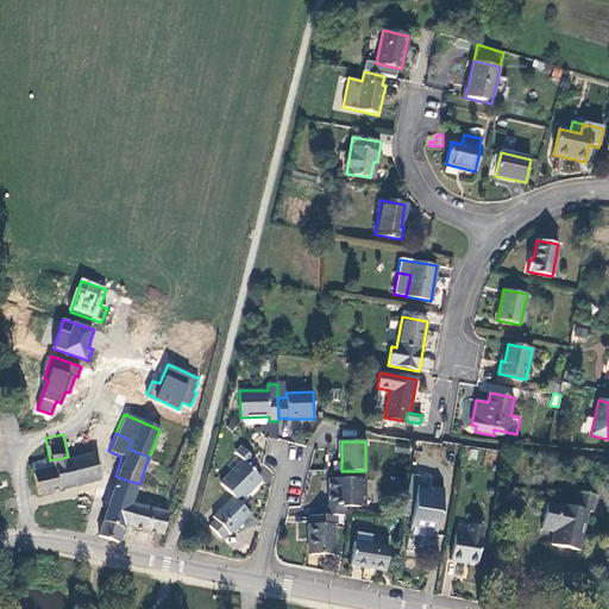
[(233,497),(239,503),(262,479),(249,465),(255,459),(242,445),(236,452),(243,460),(220,483),(233,497)]
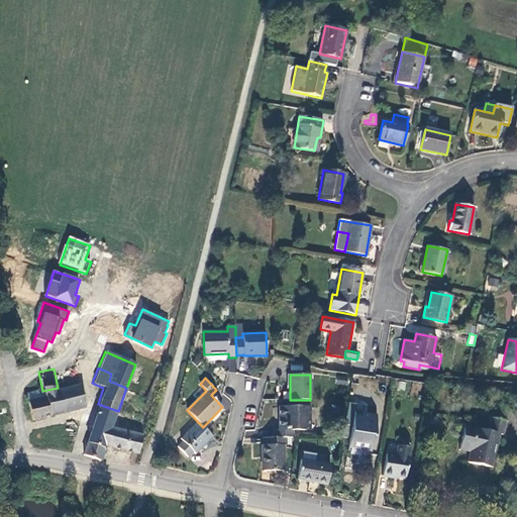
[(81,385),(61,391),(66,413),(85,408),(81,385)]
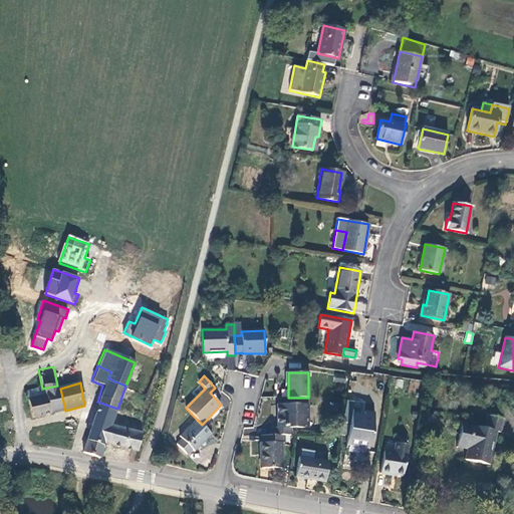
[(57,386),(42,389),(26,393),(33,418),(44,416),(65,411),(60,389),(58,389),(57,386)]
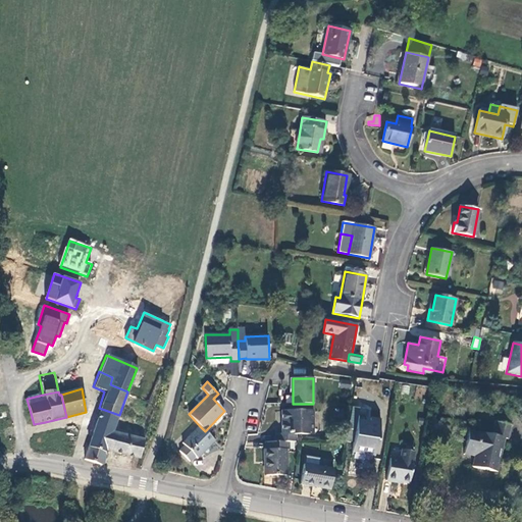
[(99,408),(81,458),(103,465),(108,450),(129,456),(141,458),(145,440),(114,432),(119,415),(99,408)]
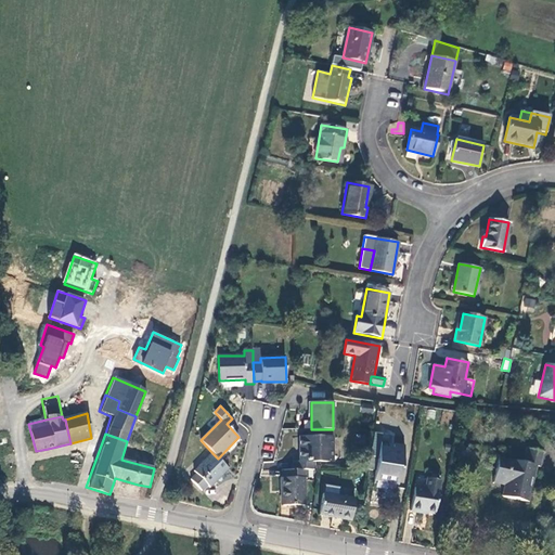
[(307,469),(315,469),(315,462),(333,462),(333,437),(302,437),(302,448),(300,448),(300,461),(293,461),(293,469),(307,469)]
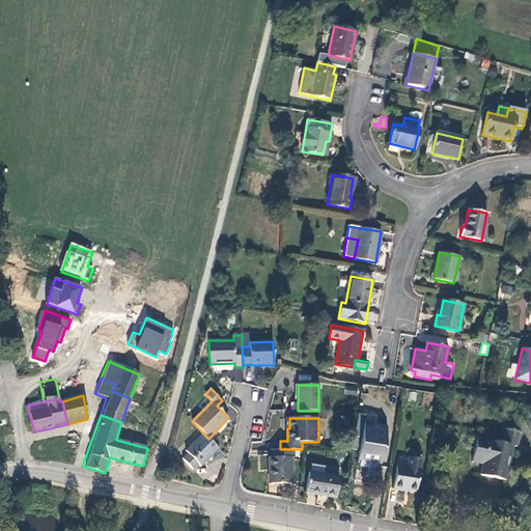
[(527,530),(528,527),(530,510),(530,423),(507,420),(506,423),(502,423),(500,435),(504,436),(502,446),(498,445),(496,455),(501,456),(498,470),(494,469),(492,481),(467,477),(450,474),(442,472),(434,515),(448,518),(458,520),(473,522),(483,524),(500,527),(525,530),(527,530)]
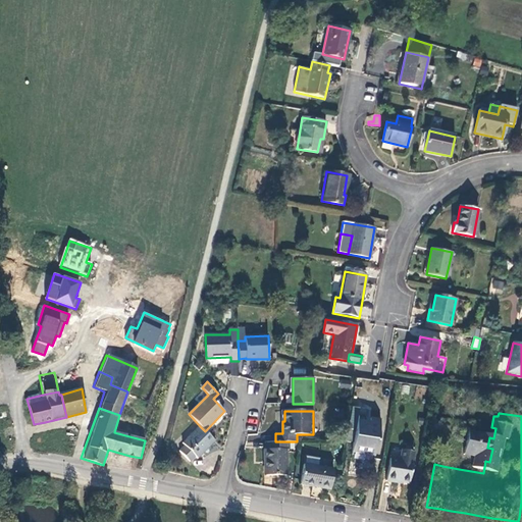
[(357,422),(352,452),(374,456),(380,421),(370,419),(370,424),(357,422)]
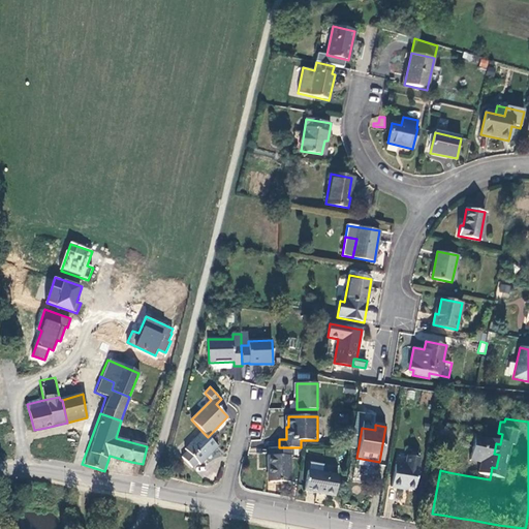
[(45,428),(34,430),(35,436),(47,433),(45,428)]
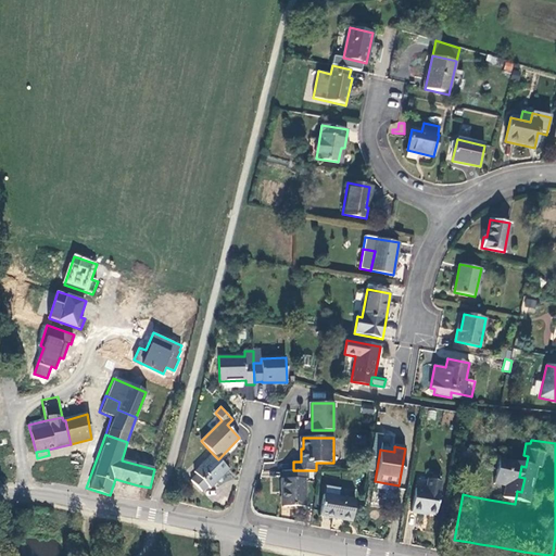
[(210,488),(229,470),(218,459),(213,454),(194,471),(197,475),(191,480),(202,492),(209,487),(210,488)]
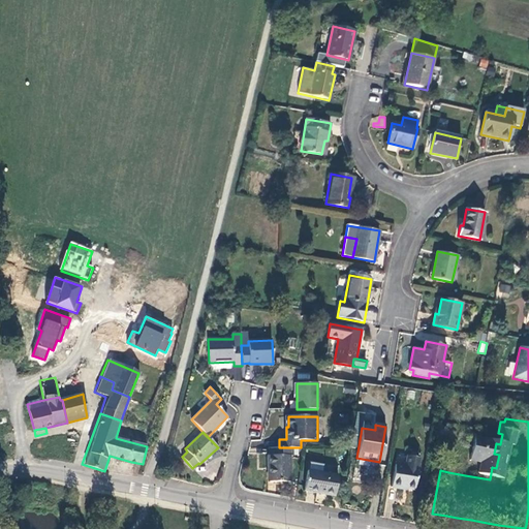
[(292,456),(292,447),(279,447),(270,447),(270,456),(268,456),(268,465),(270,465),(270,483),(290,483),(290,456),(292,456)]
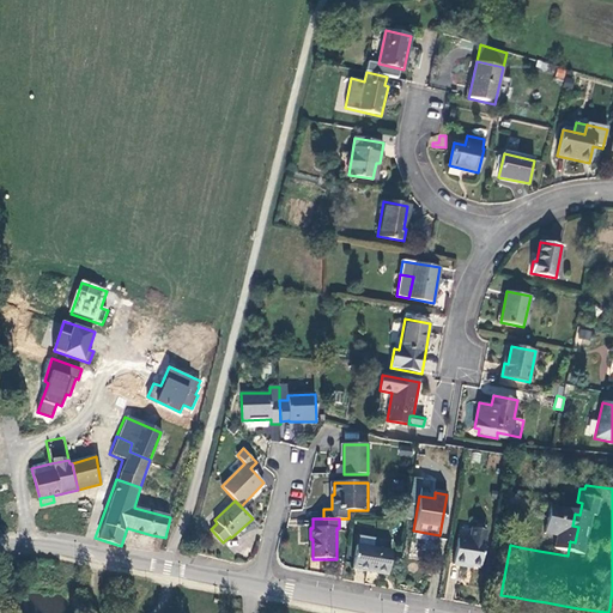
[(457,539),(453,565),(462,568),(462,565),(480,568),(486,530),(471,528),(469,541),(457,539)]
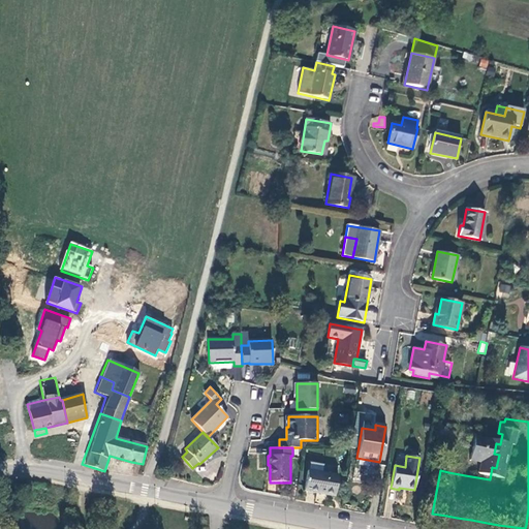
[(308,470),(304,491),(335,497),(339,476),(308,470)]
